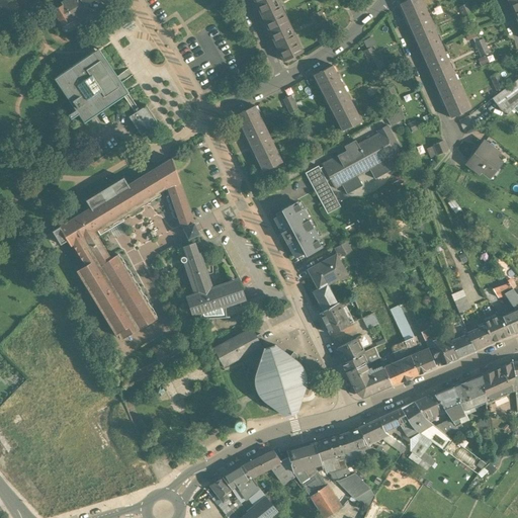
[(63,0),(61,1),(62,4),(53,10),(63,26),(71,21),(72,21),(89,10),(84,3),(88,0),(63,0)]
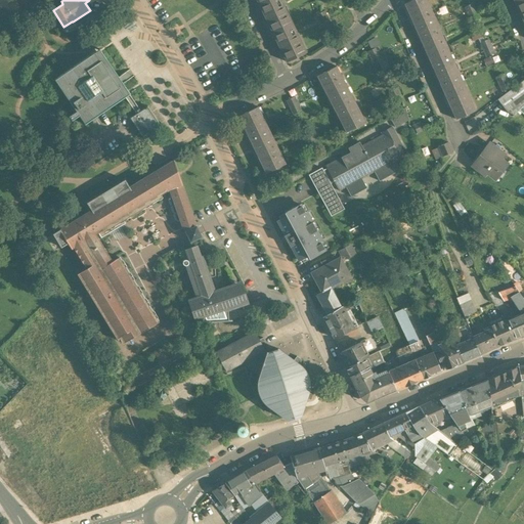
[(305,53),(279,0),(256,0),(287,62),(305,53)]
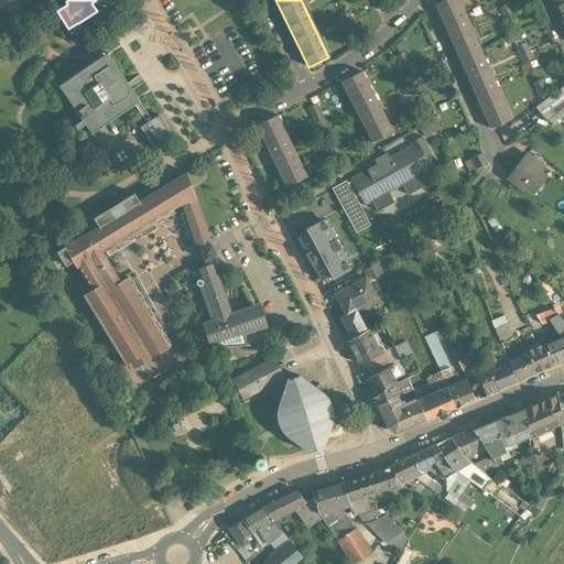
[(457,0),(448,0),(435,6),(463,66),(483,56),(457,0)]
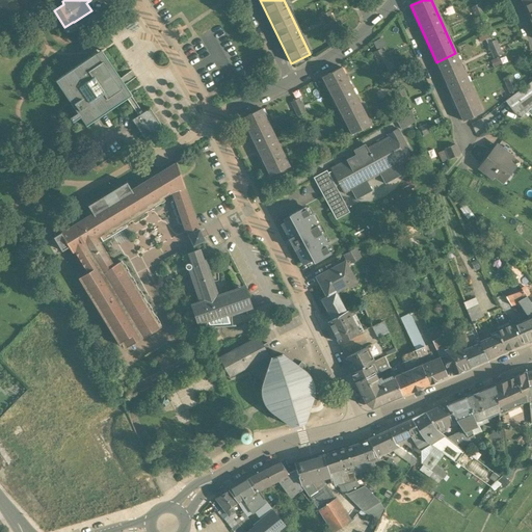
[(531,0),(526,0),(522,2),(531,23),(531,0)]
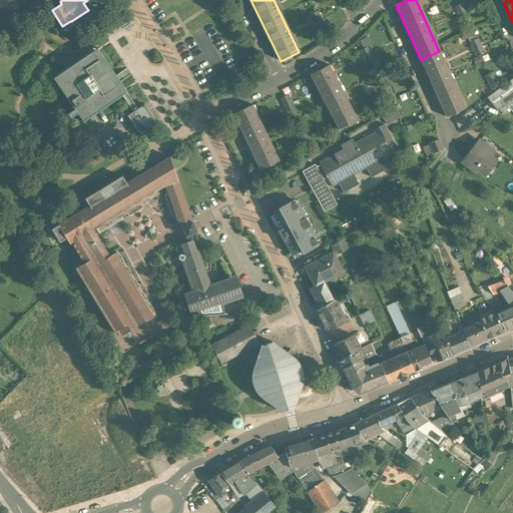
[(469,19),(463,5),(455,8),(461,22),(469,19)]
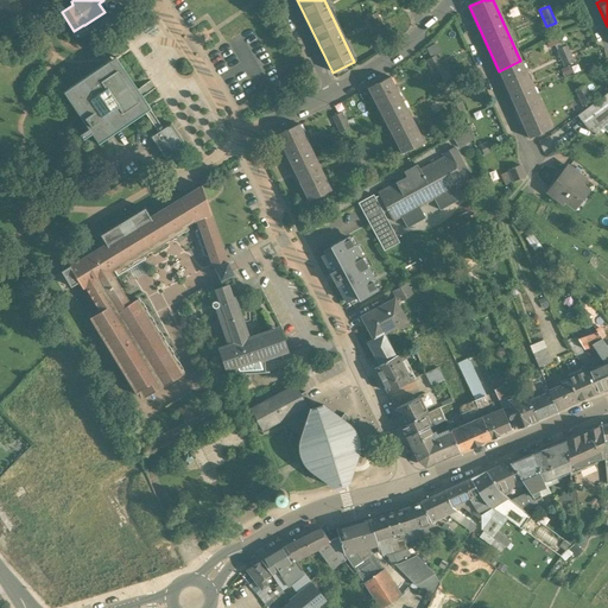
[(384,29),(377,13),(367,18),(374,35),(384,29)]
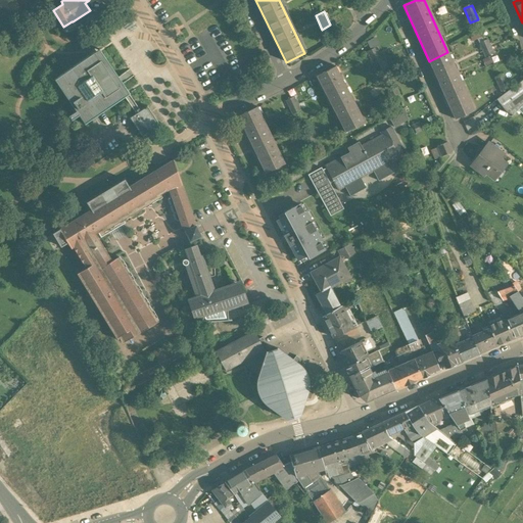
[(494,54),(487,40),(479,44),(485,57),(494,54)]
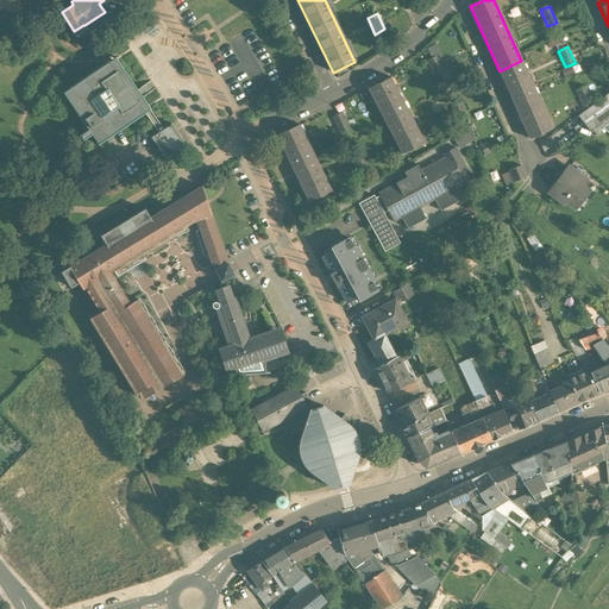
[(165,157),(184,144),(170,124),(163,129),(139,93),(115,57),(63,92),(80,117),(80,118),(87,129),(79,135),(82,140),(92,135),(99,144),(145,112),(158,132),(151,137),(165,157)]
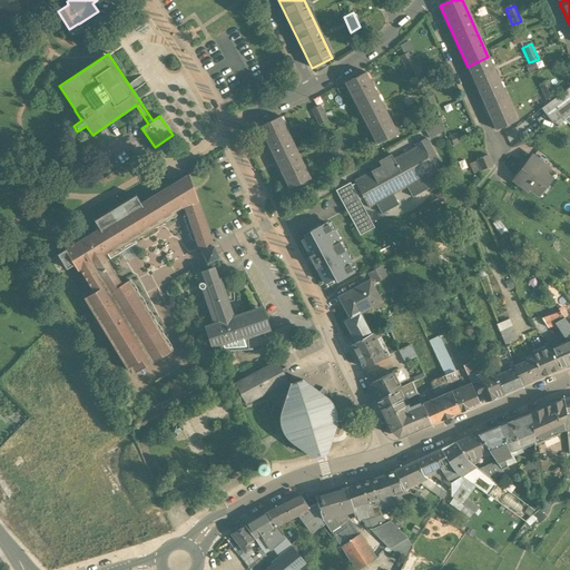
[(416,69),(409,53),(400,58),(408,74),(416,69)]
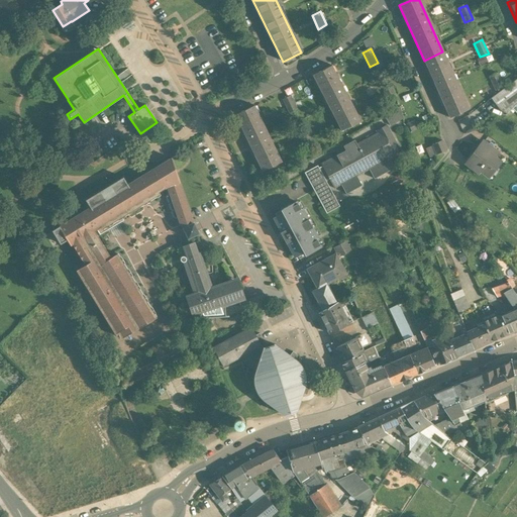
[(469,109),(442,52),(424,61),(449,118),(469,109)]
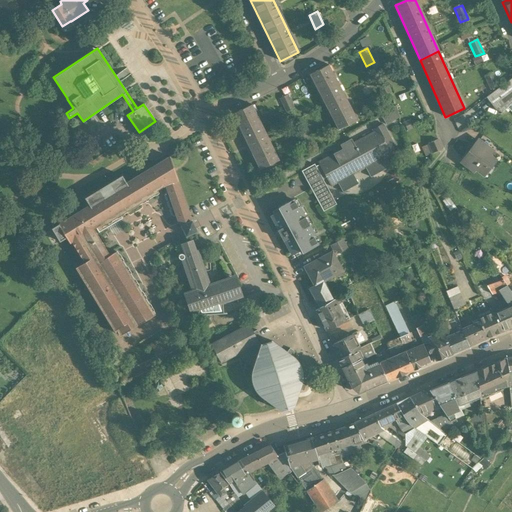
[(342,94),(328,67),(310,75),(324,103),(342,94)]
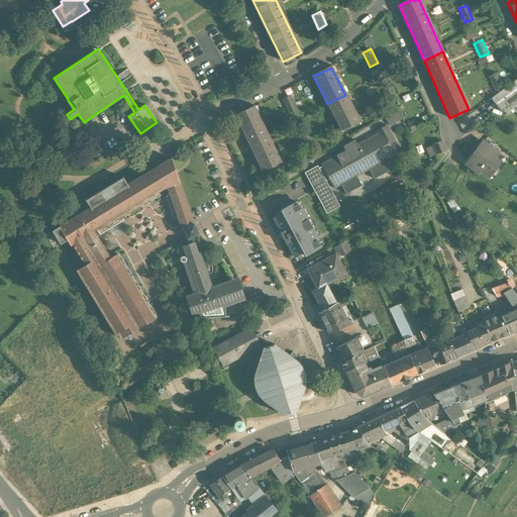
[(497,74),(489,78),(495,91),(504,88),(497,74)]
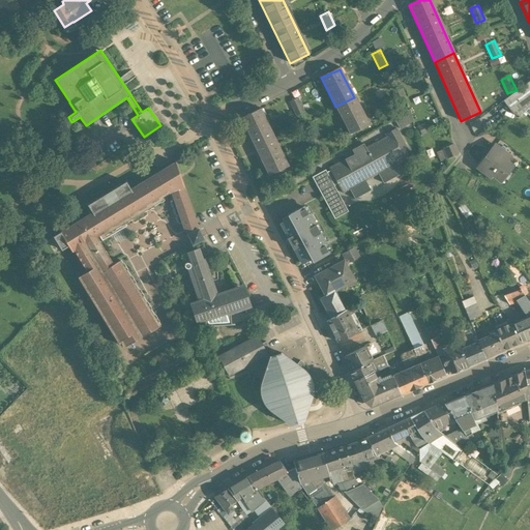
[(529,81),(502,101),(511,114),(519,117),(525,112),(526,112),(529,107),(529,81)]
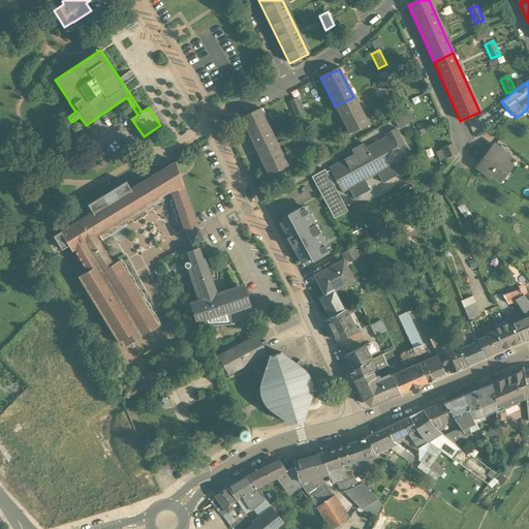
[(400,91),(392,94),(395,101),(403,97),(400,91)]
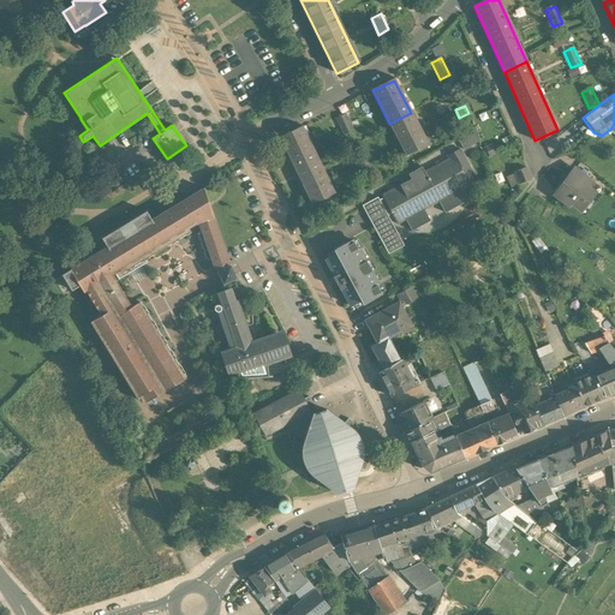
[(411,113),(389,124),(406,157),(428,147),(411,113)]
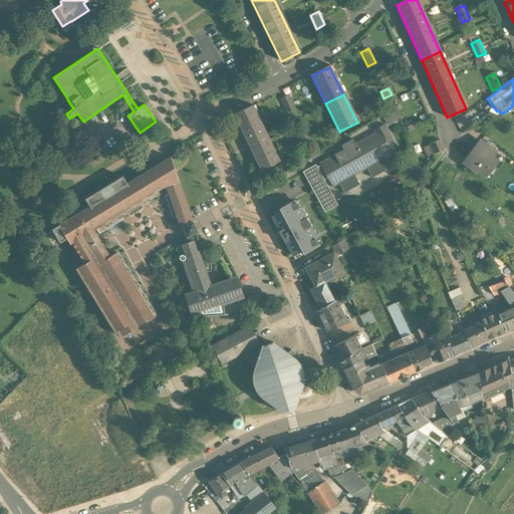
[(289,96),(280,100),(287,114),(295,110),(289,96)]
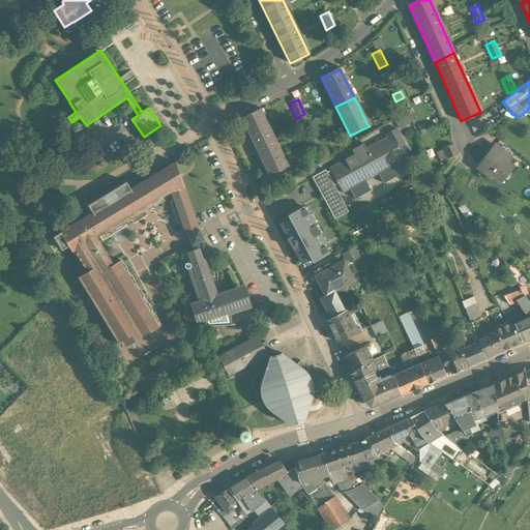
[(260,109),(241,118),(255,147),(274,138),(260,109)]
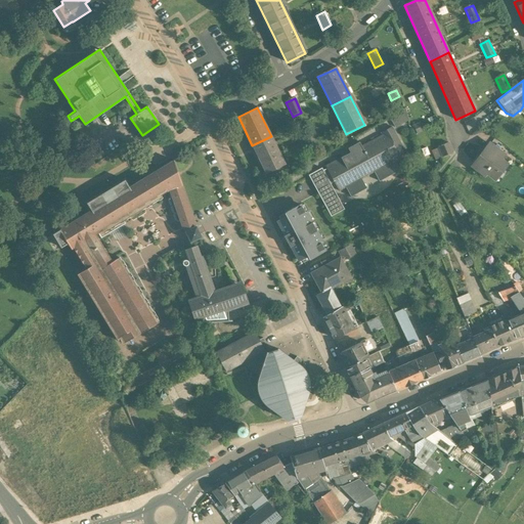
[(405,108),(389,114),(393,125),(409,120),(405,108)]
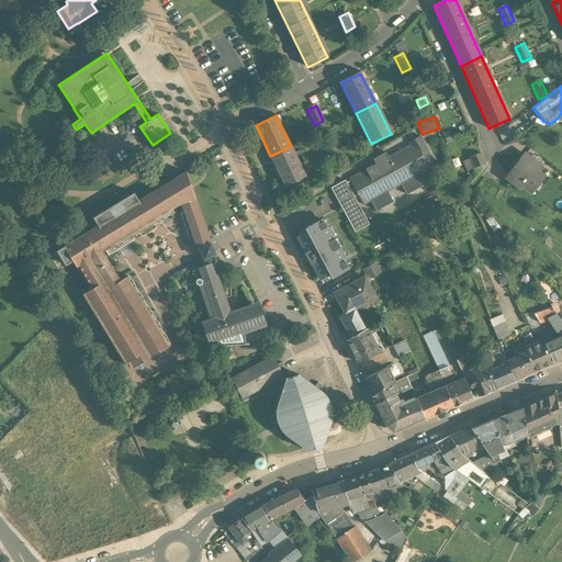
[(508,126),(497,132),(503,143),(514,137),(508,126)]
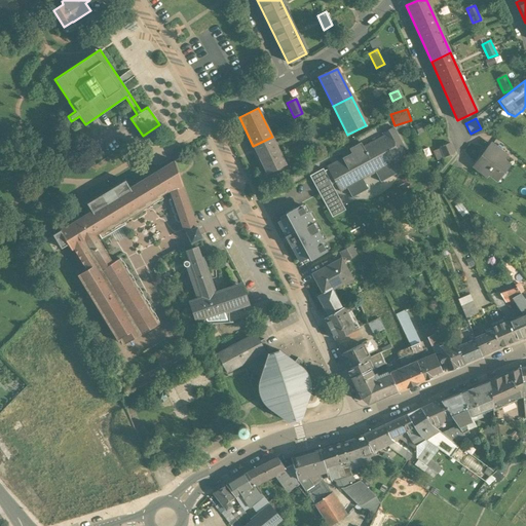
[(420,125),(414,128),(417,137),(423,134),(420,125)]
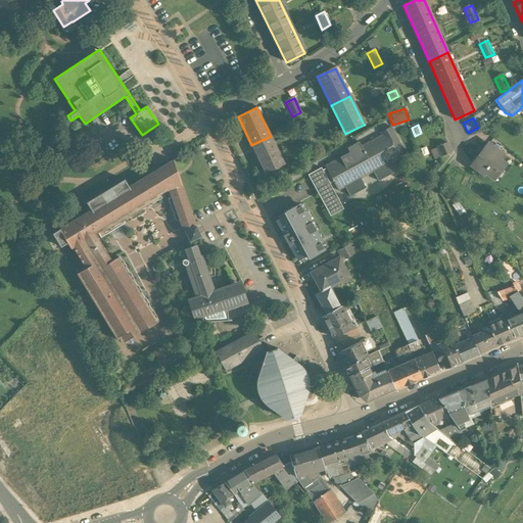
[(321,168),(307,175),(330,217),(343,209),(329,184),(333,182),(337,189),(393,157),(395,160),(407,153),(390,127),(380,133),(381,135),(325,168),(328,173),(325,175),(321,168)]
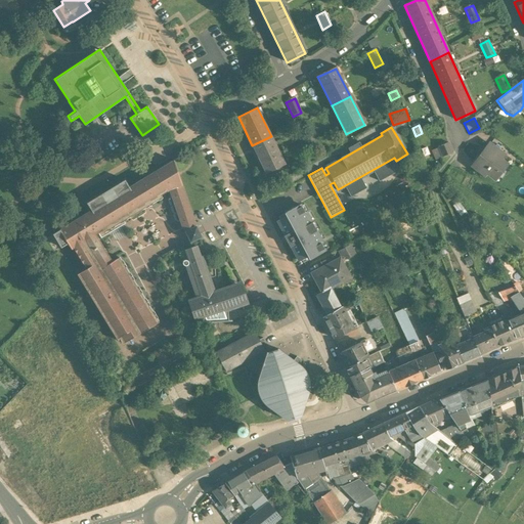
[(311,134),(303,137),(309,151),(317,147),(311,134)]
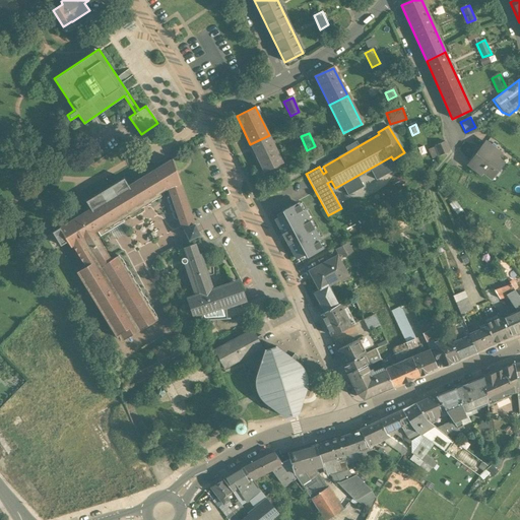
[(269,135),(250,144),(264,173),(282,165),(269,135)]
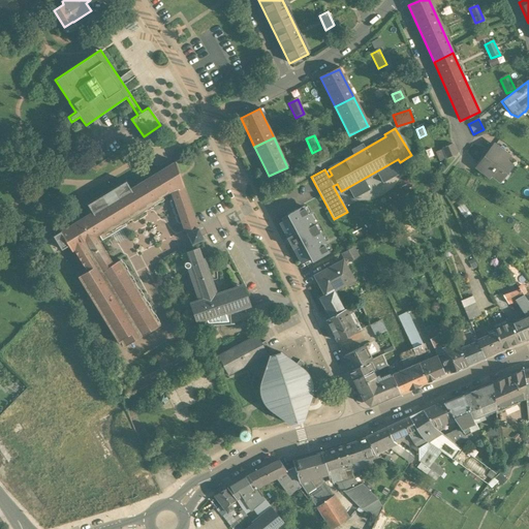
[(453,145),(442,149),(446,159),(457,154),(453,145)]
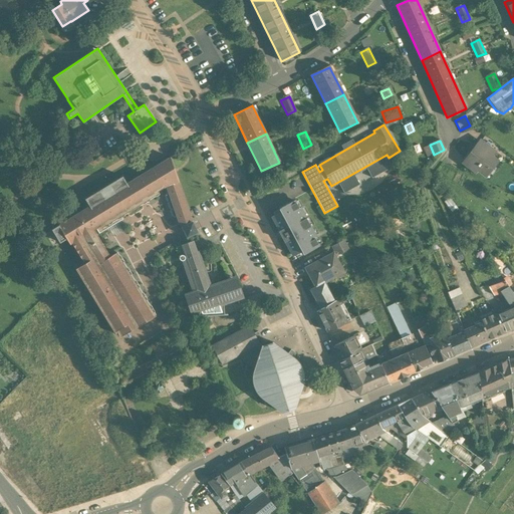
[(481,141),(465,162),(475,170),(478,166),(485,172),(494,160),(490,156),(494,152),(481,141)]
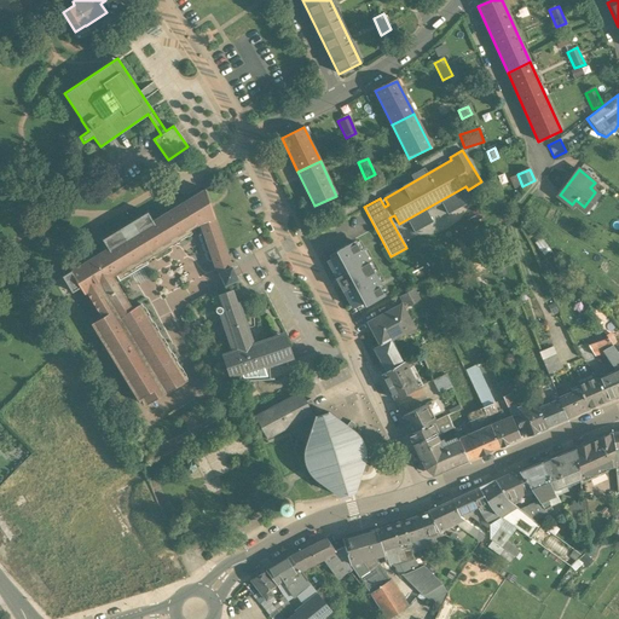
[(231,267),(204,190),(70,272),(84,294),(86,294),(100,317),(93,322),(144,408),(185,382),(138,306),(132,308),(114,277),(116,276),(120,282),(129,276),(149,265),(144,259),(201,225),(203,232),(201,233),(198,237),(201,243),(203,244),(202,247),(203,253),(206,254),(204,256),(207,261),(209,262),(213,262),(217,271),(219,271),(220,273),(231,267)]
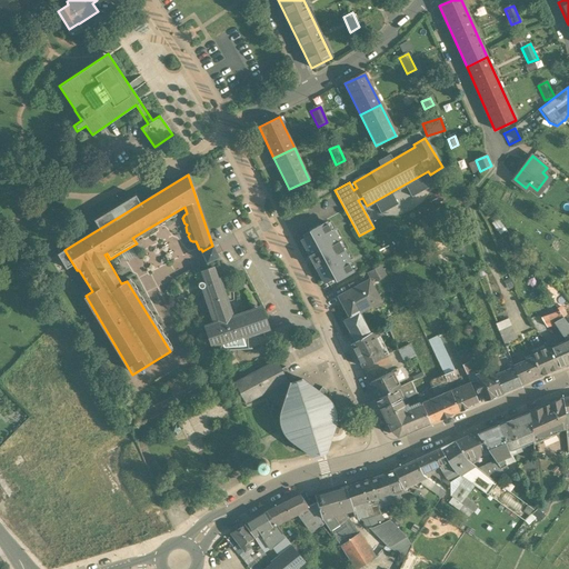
[(311,235),(301,240),(323,282),(333,278),(336,281),(352,271),(348,262),(349,262),(332,231),(330,232),(326,223),(309,232),(311,235)]
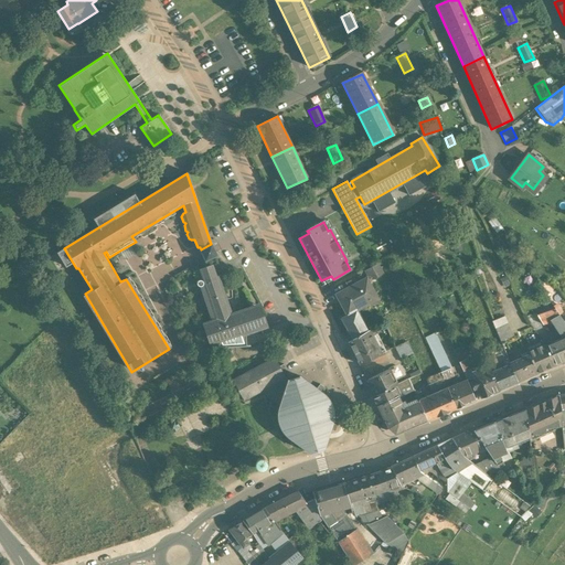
[(562,240),(554,235),(547,245),(554,251),(562,240)]
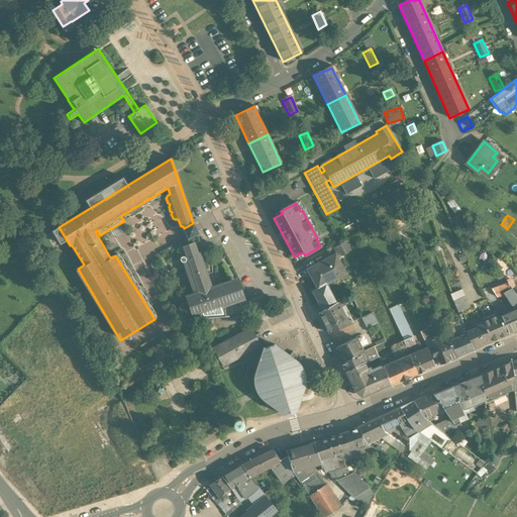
[(193,223),(184,228),(183,228),(185,233),(188,239),(198,234),(196,228),(193,223)]
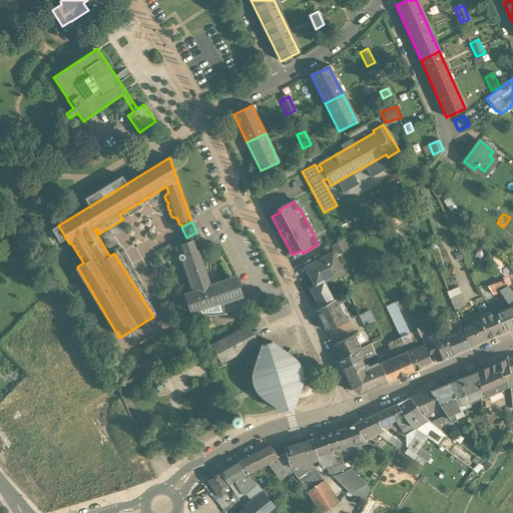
[(342,240),(332,245),(335,251),(337,255),(347,249),(342,240)]
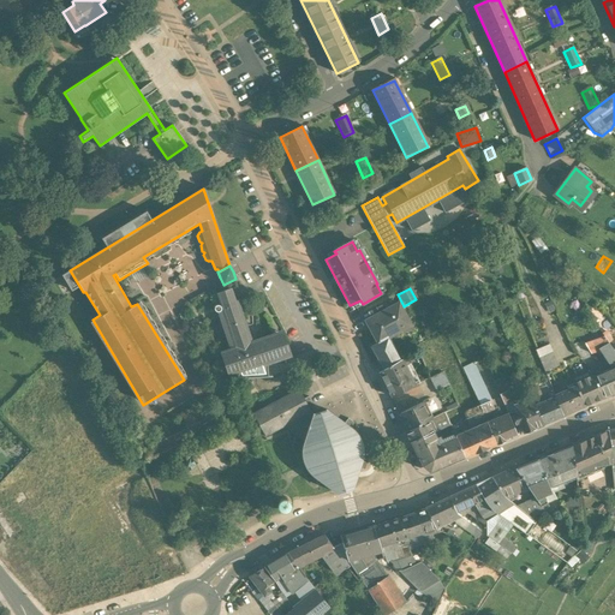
[(231,290),(218,294),(221,306),(219,305),(218,305),(215,306),(214,308),(214,309),(215,311),(216,312),(218,312),(222,326),(225,329),(243,323),(231,290)]
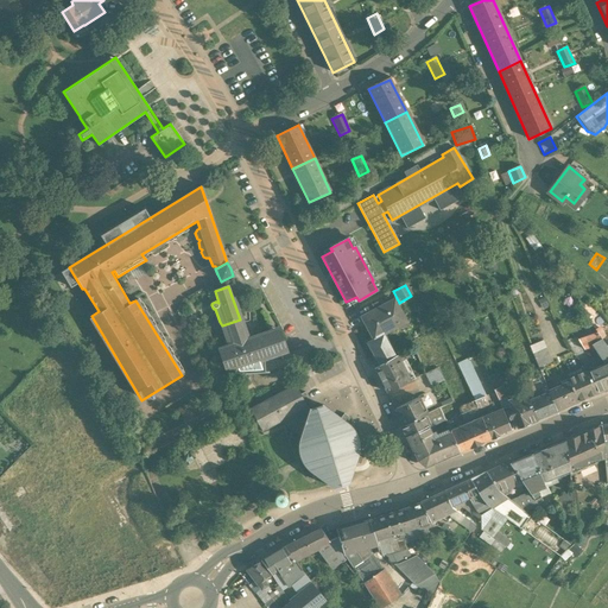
[(507,293),(498,298),(501,304),(510,301),(507,293)]
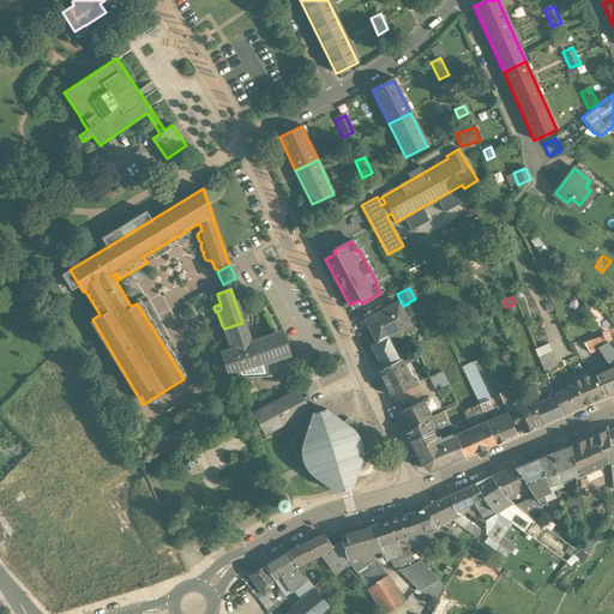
[(401,301),(365,321),(375,343),(377,343),(386,338),(409,326),(399,307),(403,306),(401,301)]
